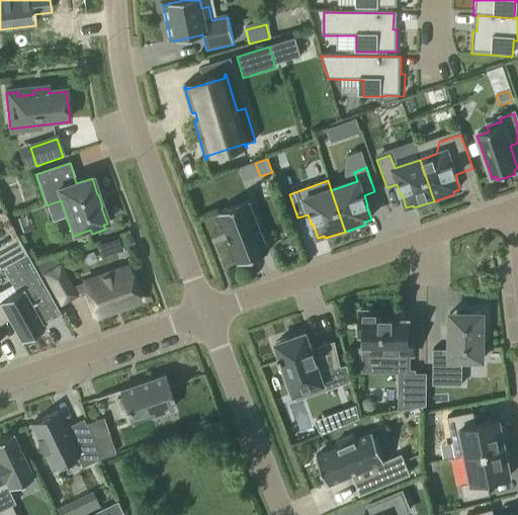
[(268,253),(249,202),(219,213),(238,265),(268,253)]
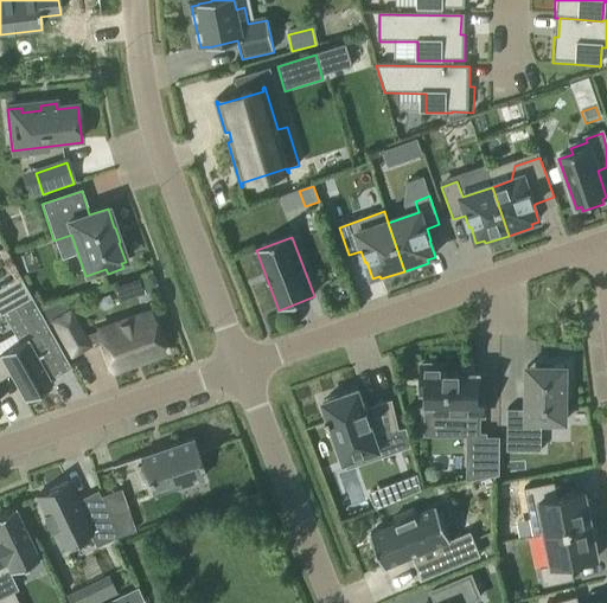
[(115,289),(123,306),(151,293),(144,276),(115,289)]
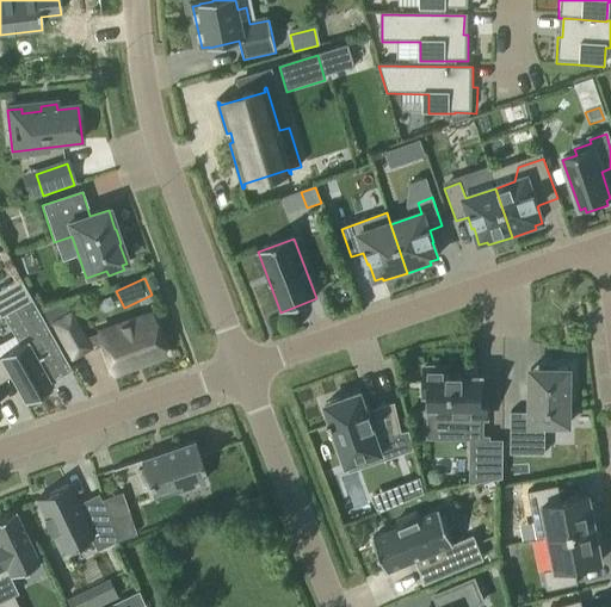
[(31,302),(20,280),(0,291),(0,319),(2,319),(31,302)]
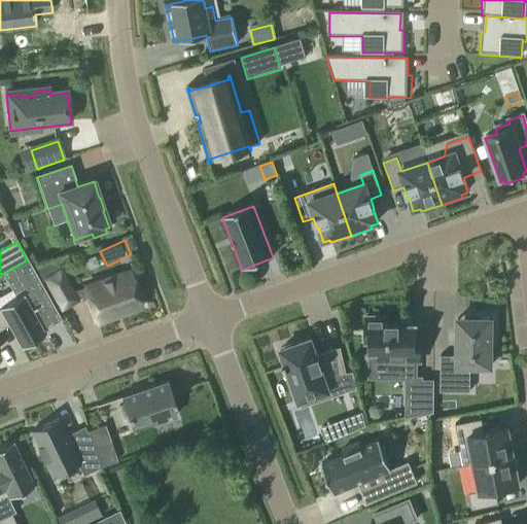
[(2,275),(15,300),(0,308),(0,312),(8,327),(21,350),(46,336),(41,327),(60,318),(27,260),(2,275)]
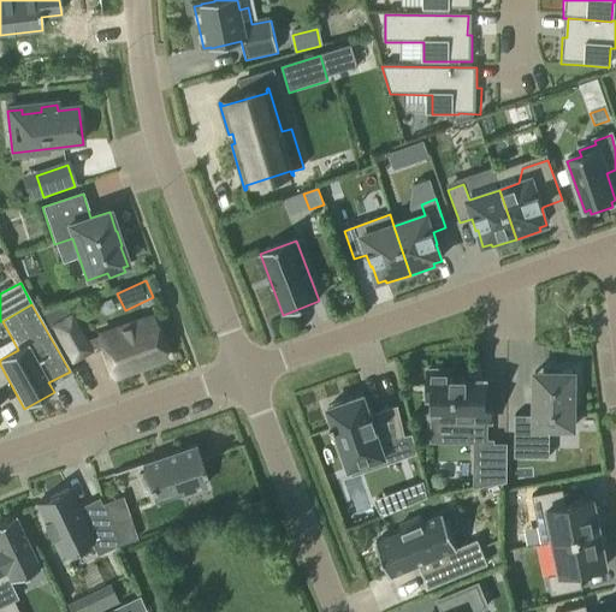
[(102,348),(112,379),(167,360),(153,319),(83,343),(70,319),(53,328),(72,362),(89,352),(102,348)]
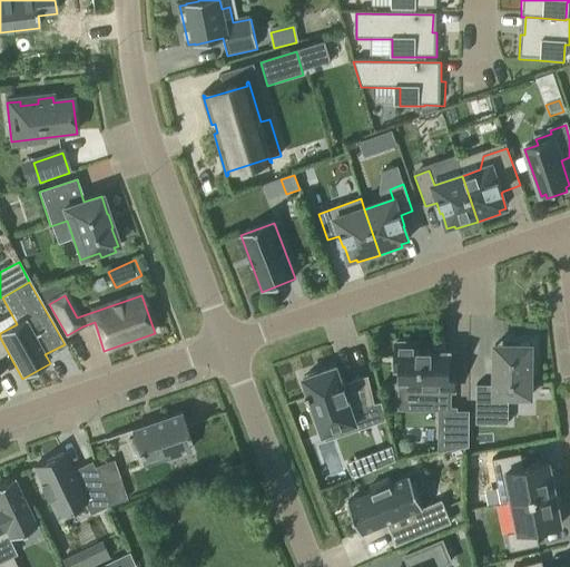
[(419,346),(394,346),(394,372),(400,372),(400,383),(409,383),(408,391),(418,391),(418,411),(440,411),(439,455),(469,449),(469,414),(455,413),(455,410),(450,410),(450,392),(455,392),(455,365),(450,365),(450,354),(431,354),(431,352),(419,351),(419,346)]
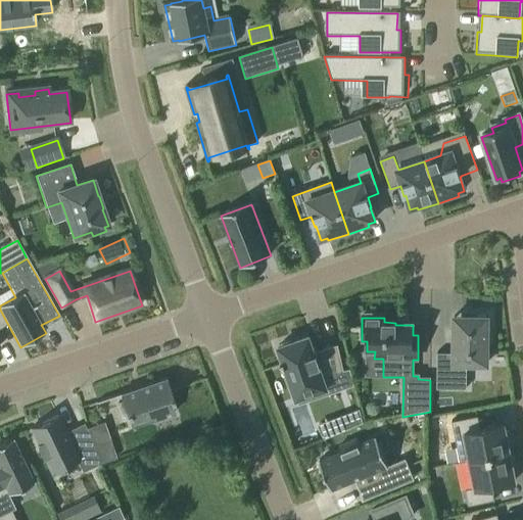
[(487,318),(455,318),(454,355),(437,355),(436,390),(466,390),(467,365),(487,366),(487,348),(488,348),(489,335),(487,335),(487,318)]
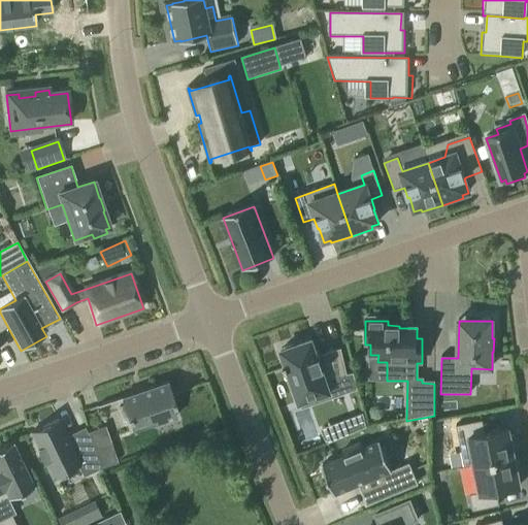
[(298,401),(299,404),(327,394),(324,385),(349,376),(342,350),(319,358),(311,338),(298,343),(299,345),(281,351),(286,365),(284,366),(286,371),(288,370),(292,384),(290,385),(296,402),(298,401)]
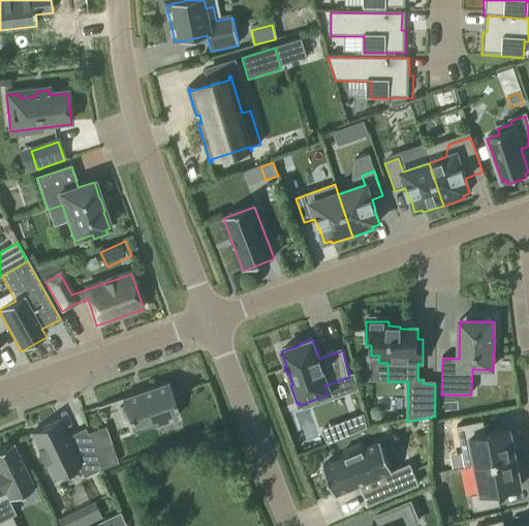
[(147,392),(121,400),(132,434),(135,433),(135,432),(153,426),(154,427),(177,419),(173,406),(176,405),(168,384),(147,392)]
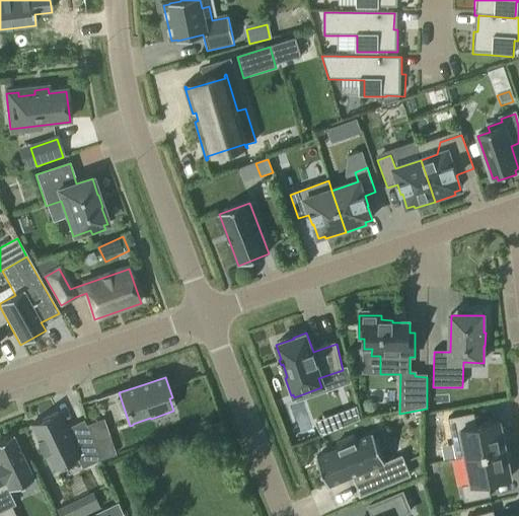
[(314,419),(321,433),(359,419),(356,404),(314,419)]
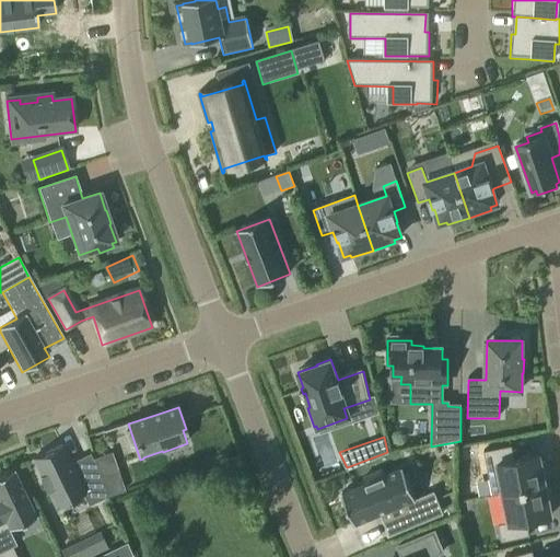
[(89,508),(107,499),(101,480),(94,461),(72,471),(61,448),(34,461),(42,476),(39,477),(46,492),(48,491),(56,508),(82,496),(89,508)]
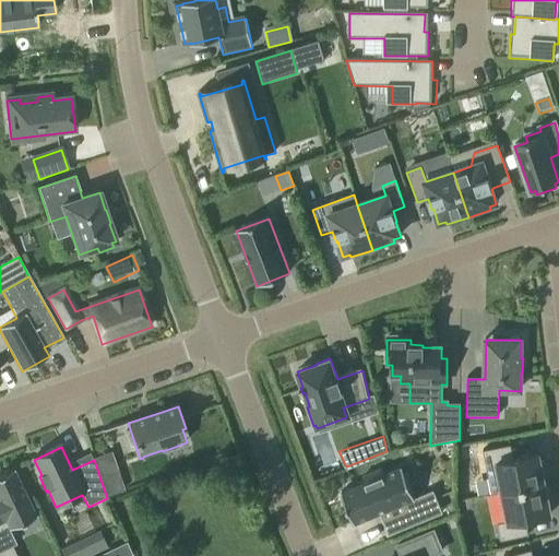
[(502,494),(548,485),(544,462),(540,463),(539,456),(513,461),(510,447),(483,452),(491,496),(502,494)]
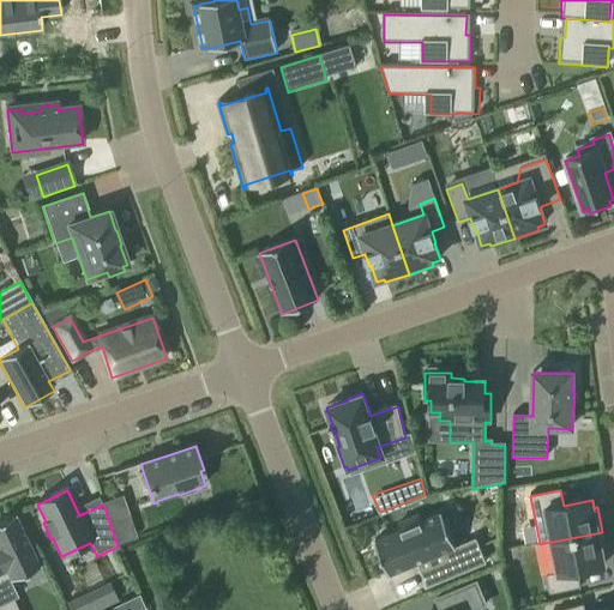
[(456,548),(441,514),(421,523),(419,517),(398,525),(401,531),(374,542),(389,575),(416,565),(427,589),(486,565),(476,539),(456,548)]
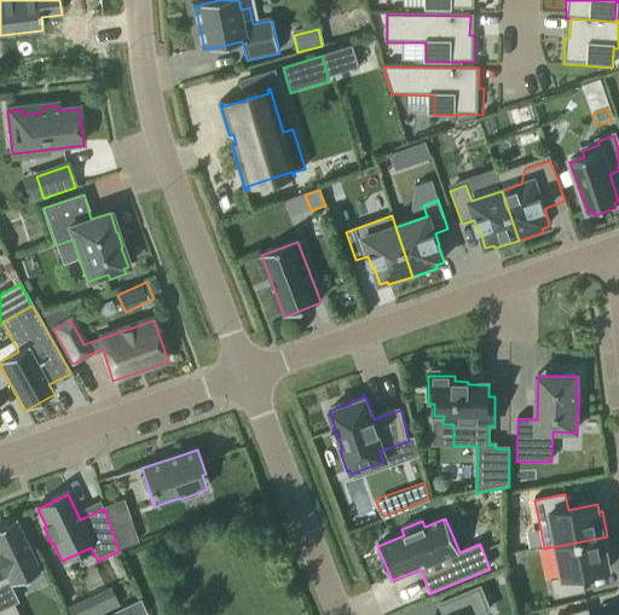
[(0,589),(9,585),(10,586),(40,572),(15,520),(0,526),(0,589)]
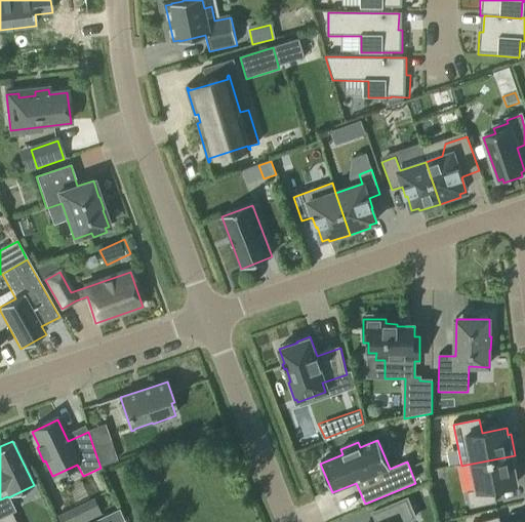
[(111,444),(94,450),(101,468),(117,462),(111,444)]
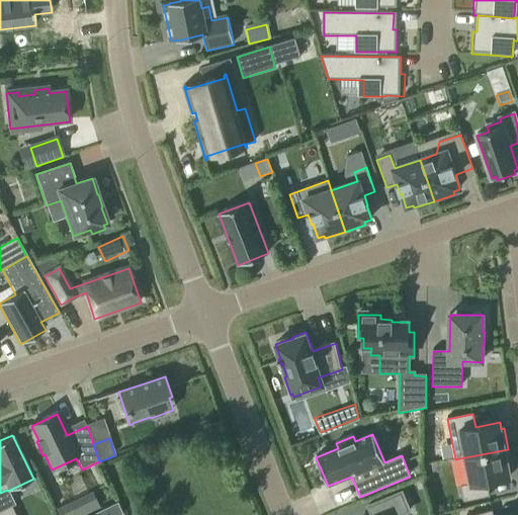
[(508,449),(465,457),(470,484),(460,486),(463,502),(490,497),(487,482),(511,478),(509,470),(512,470),(508,449)]
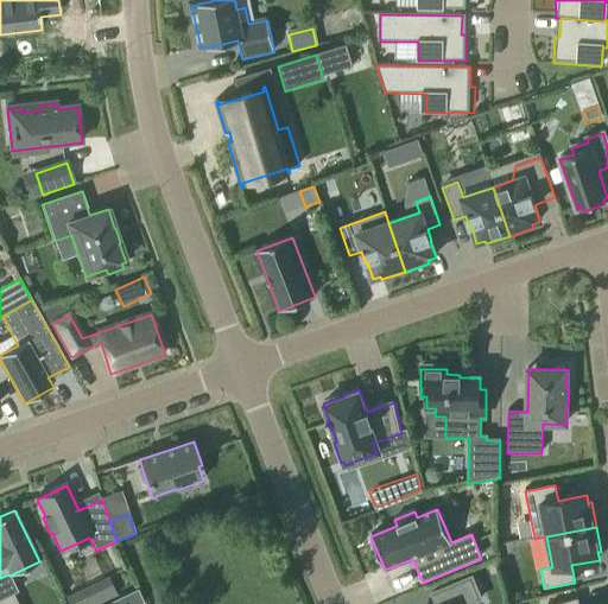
[(474,603),(481,601),(472,578),(432,595),(436,603),(474,603)]
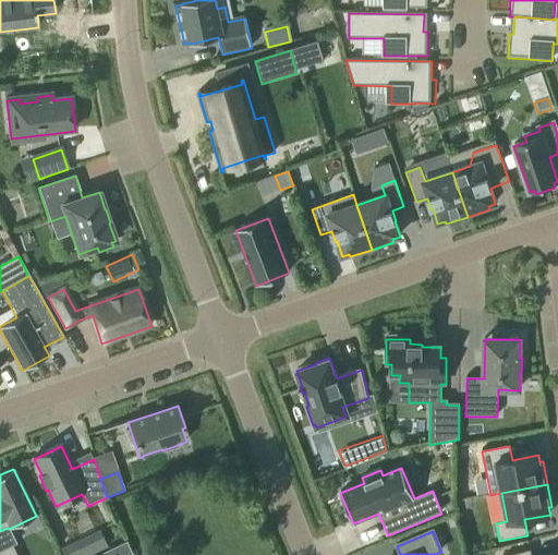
[(83,554),(77,543),(58,552),(59,554),(83,554)]
